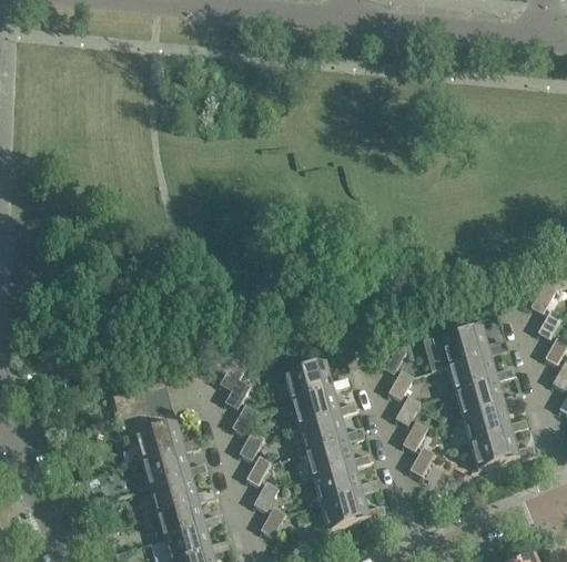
[(543,284),(529,307),(542,314),(555,290),(543,284)]
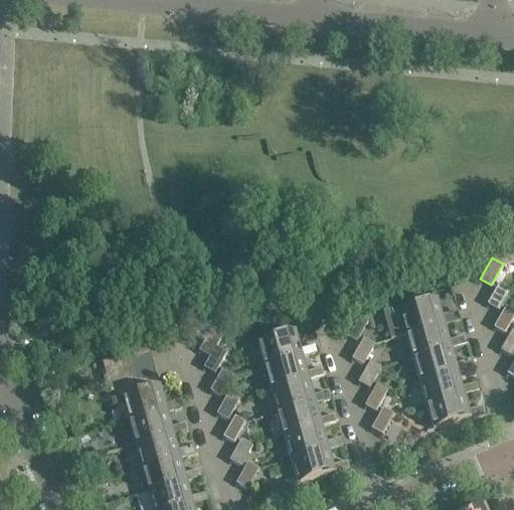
[(498,281),(487,302),(498,309),(510,287),(498,281)]
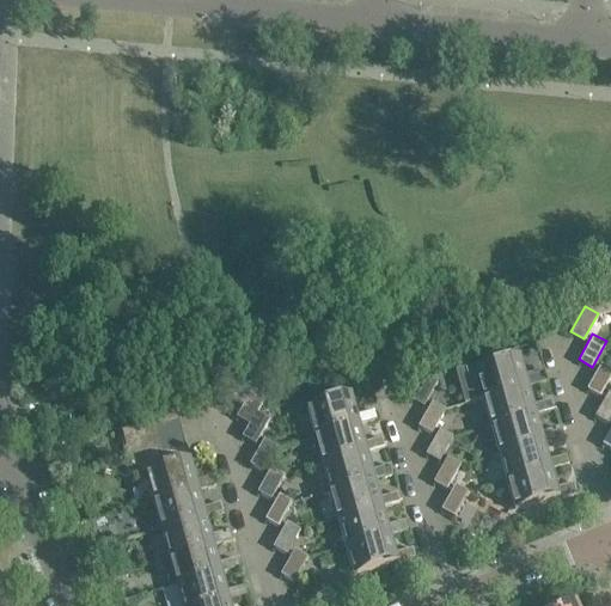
[(543,369),(533,372),(525,374),(519,355),(475,367),(483,396),(527,384),(545,379),(543,369)]
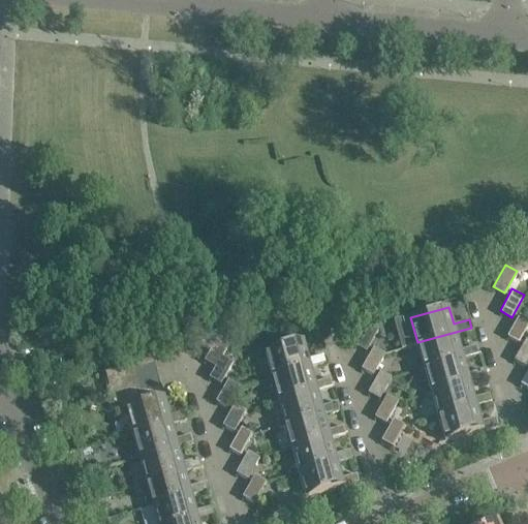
[(527,316),(519,312),(506,334),(518,341),(527,321),(527,316)]
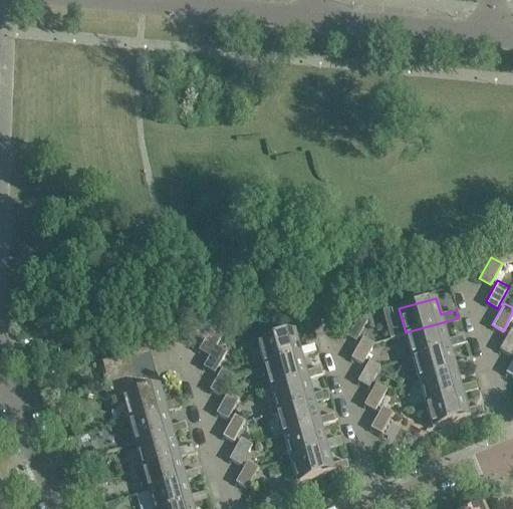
[(204,336),(210,326),(216,316),(205,310),(194,330),(204,336)]
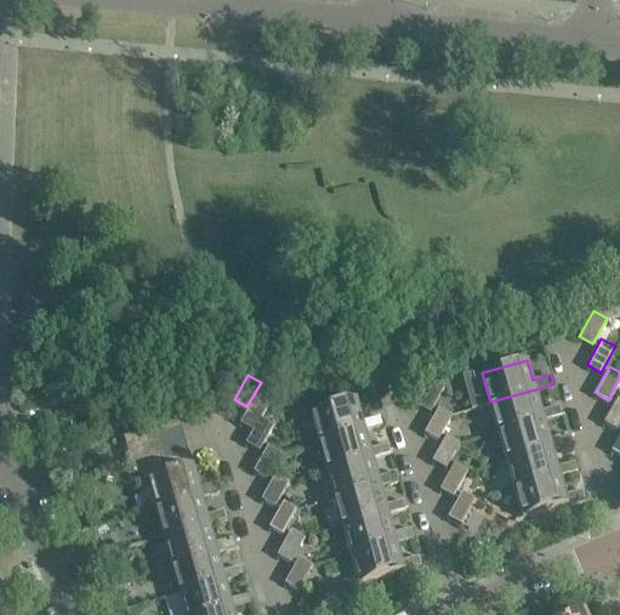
[(416,403),(428,410),(444,385),(431,377),(416,403)]
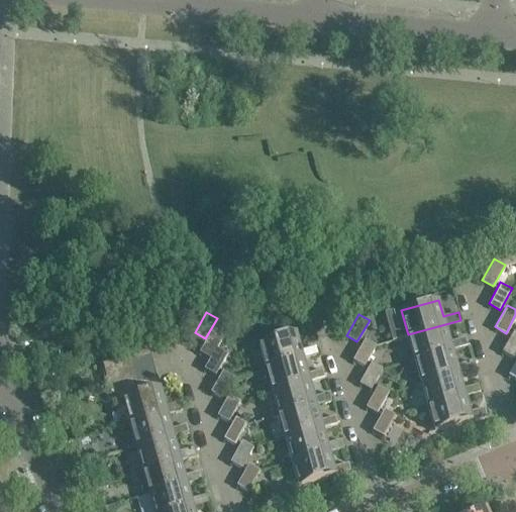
[(445,324),(408,334),(415,357),(451,347),(467,343),(465,335),(449,339),(445,324)]
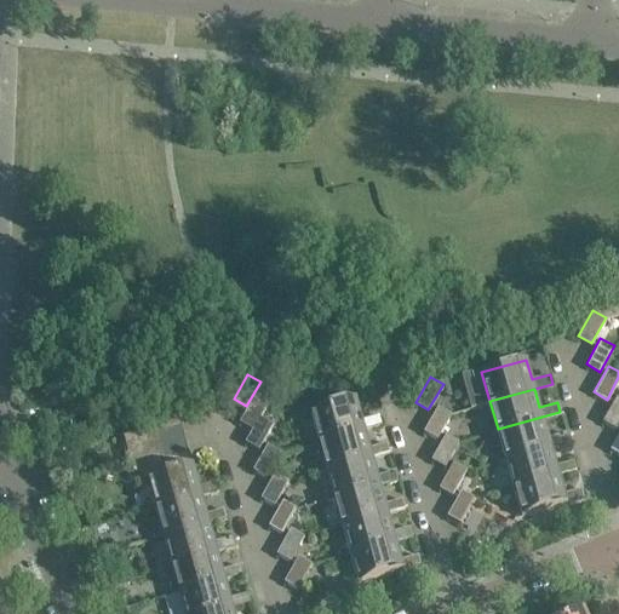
[(267,401),(253,394),(246,406),(239,419),(252,426),(259,413),(267,401)]
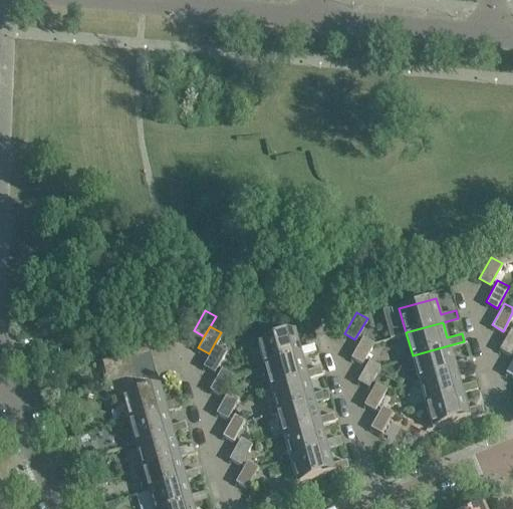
[(512,327),(510,327),(499,347),(510,353),(512,347),(512,327)]
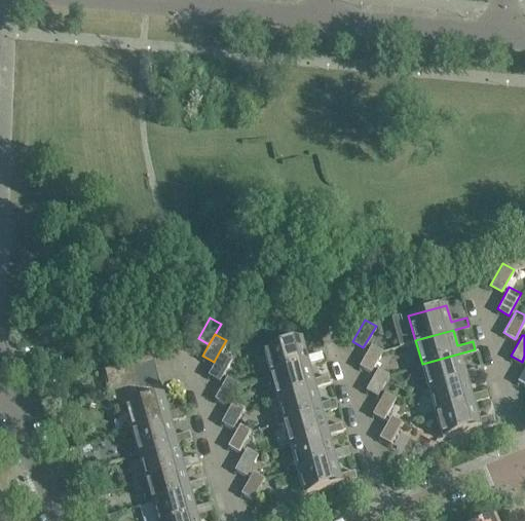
[(305,354),(301,337),(263,347),(270,372),(307,361),(315,360),(323,357),(321,349),(305,354)]
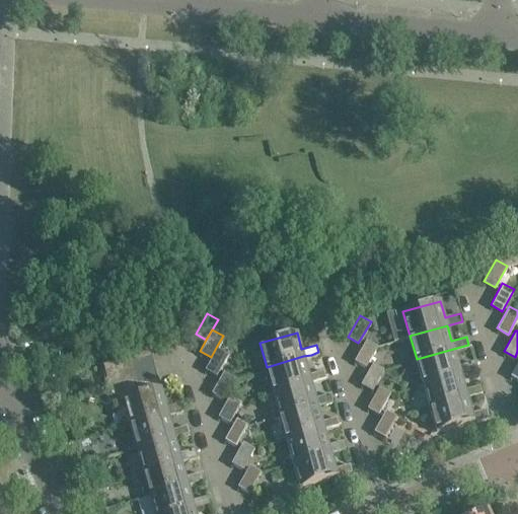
[(366,339),(354,360),(365,366),(377,345),(366,339)]
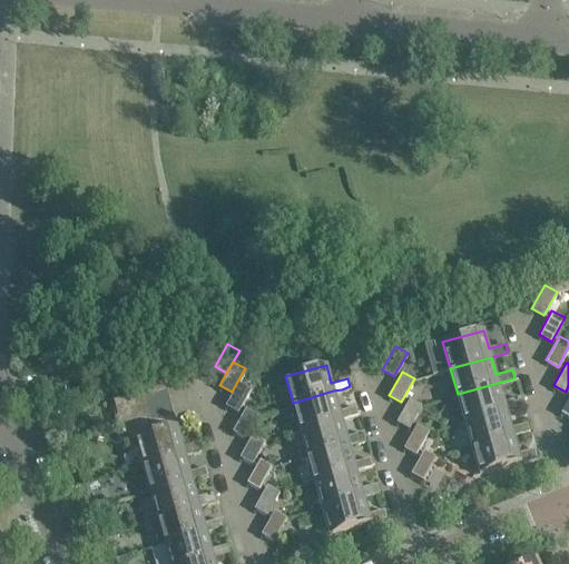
[(137,381),(139,389),(140,394),(166,386),(163,374),(137,381)]
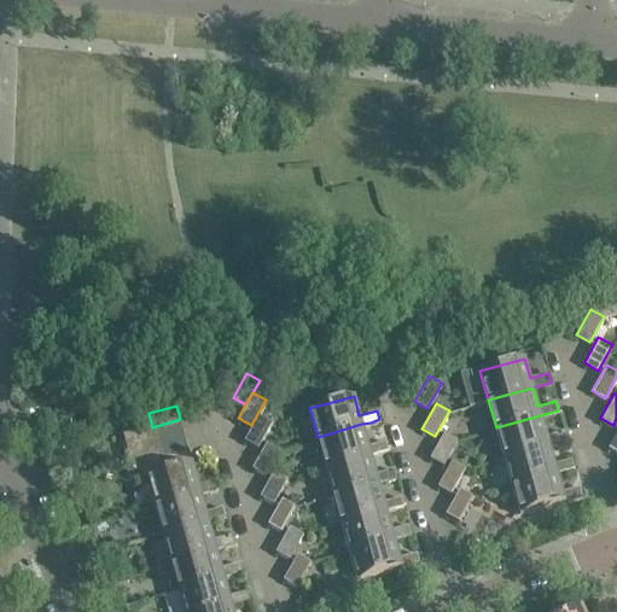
[(258,412),(251,425),(244,438),(256,444),(272,419),(258,412)]
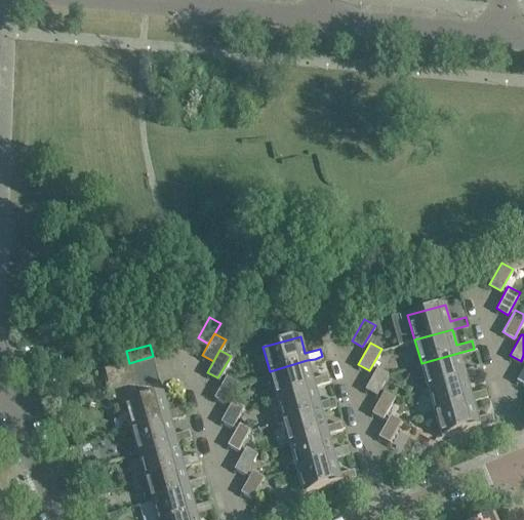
[(458,353),(421,363),(428,387),(466,376),(481,372),(478,363),(464,368),(458,353)]
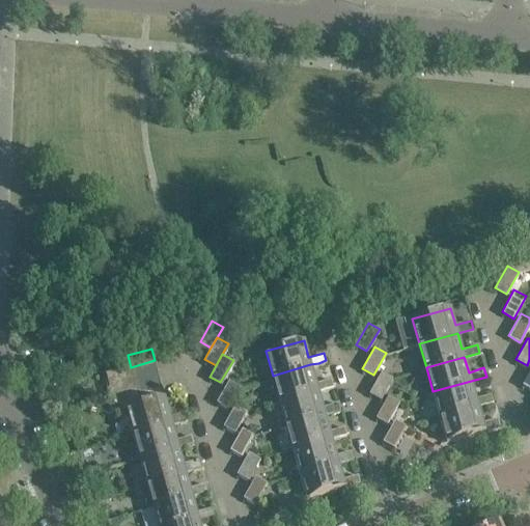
[(134,379),(158,372),(155,360),(131,367),(134,379)]
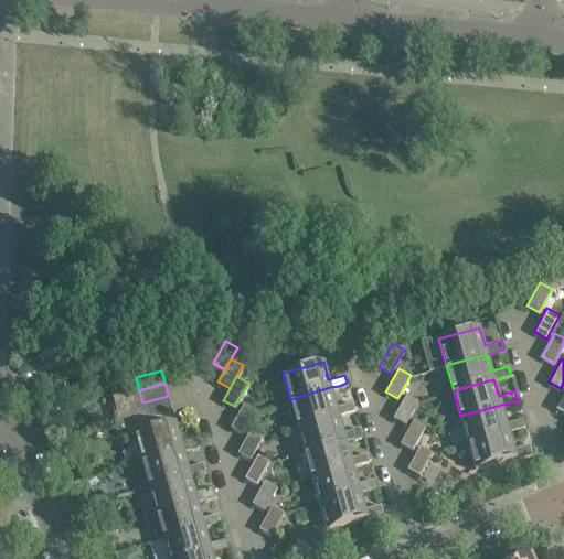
[(120,426),(135,433),(150,429),(147,416),(142,402),(139,390),(138,386),(112,394),(120,426)]
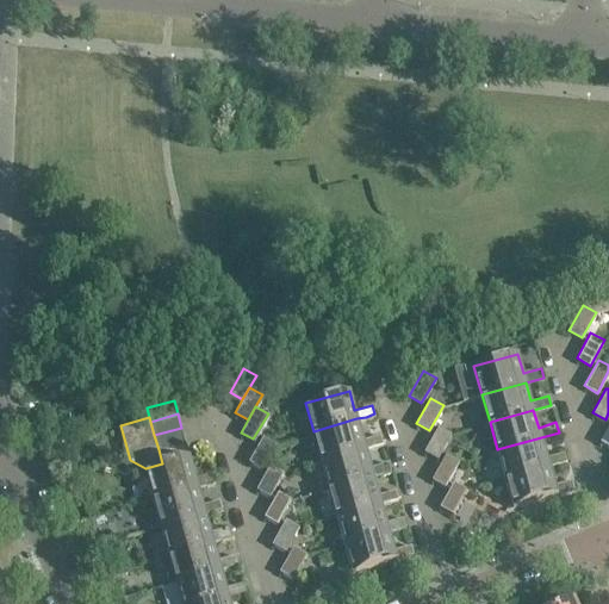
[(362,437),(356,418),(314,431),(321,458),(365,447),(383,441),(380,433),(362,437)]
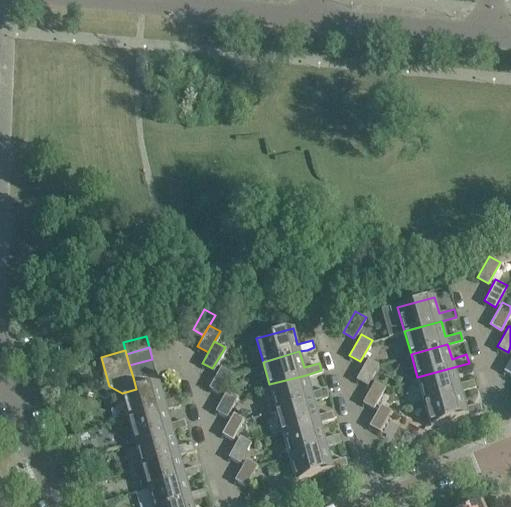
[(368,357),(356,378),(367,384),(379,363),(368,357)]
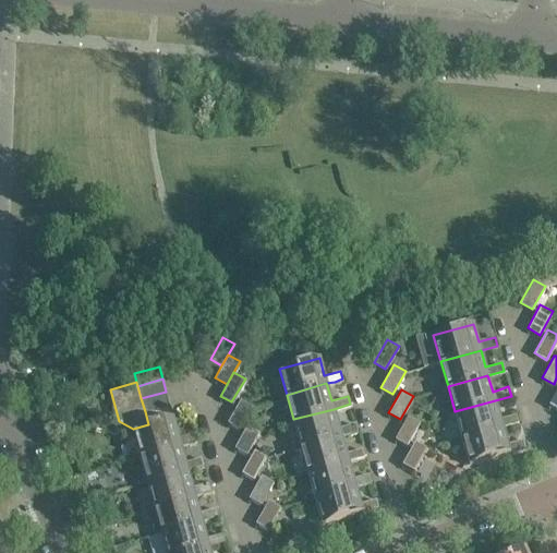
[(141,398),(145,411),(169,405),(166,392),(141,398)]
